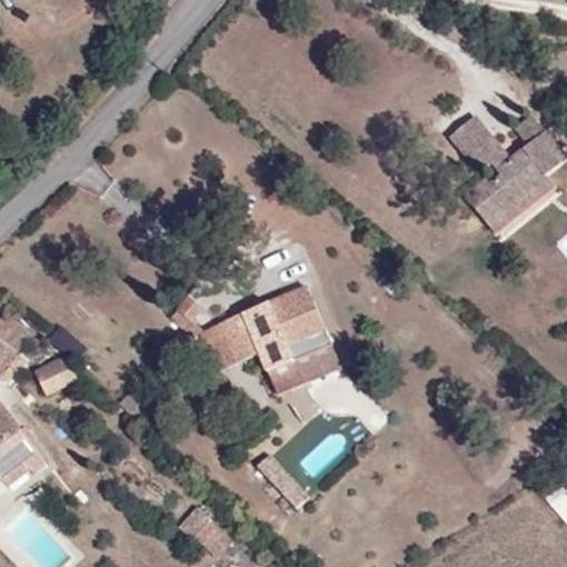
[(485,221),(543,173),(566,155),(533,115),(514,129),(528,145),(511,159),(487,128),(459,150),(477,172),(489,163),(501,176),(490,186),(486,180),(466,196),(485,221)]
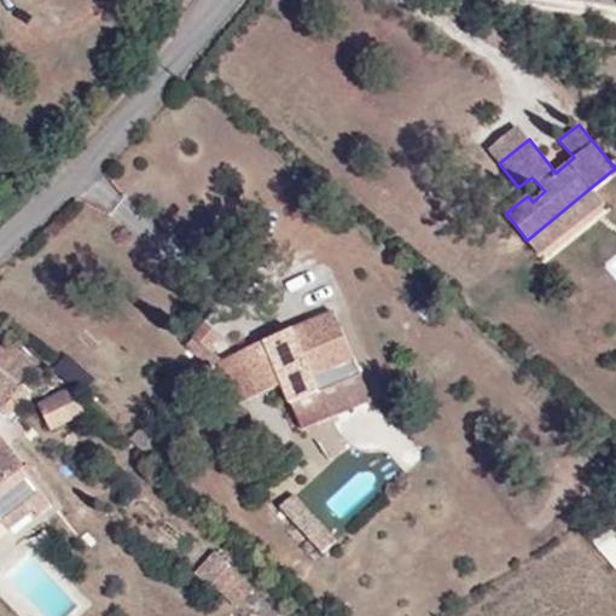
[(499,163),(529,139),(517,126),(488,149),(499,163)]
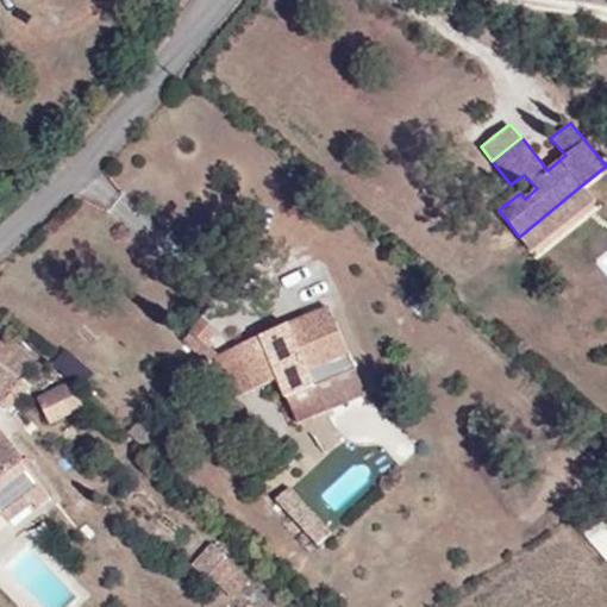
[(590,198),(581,186),(519,237),(529,248),(590,198)]
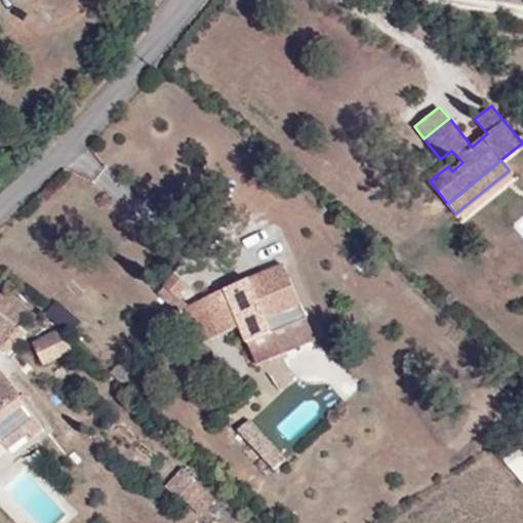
[(306,317),(271,331),(266,319),(300,304),(282,262),(184,306),(200,344),(238,326),(255,363),(314,337),(306,317)]
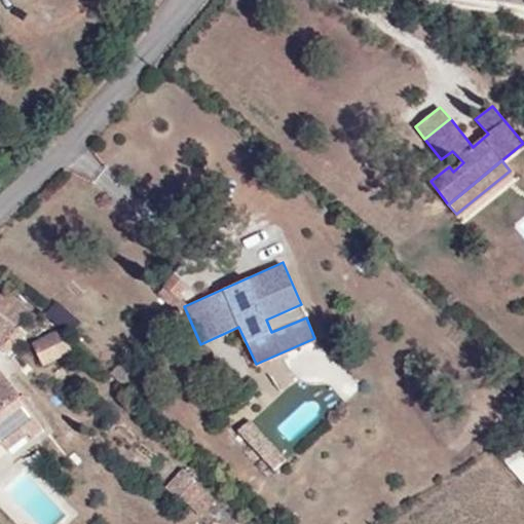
[(0,343),(1,344),(34,305),(4,282),(0,287),(0,343)]
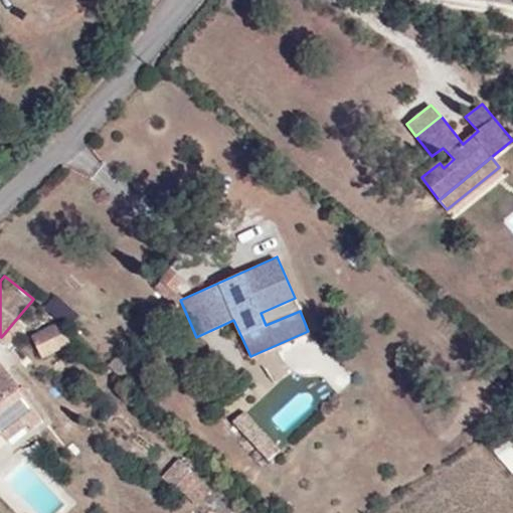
[(69,342),(57,322),(29,335),(41,357),(69,342)]
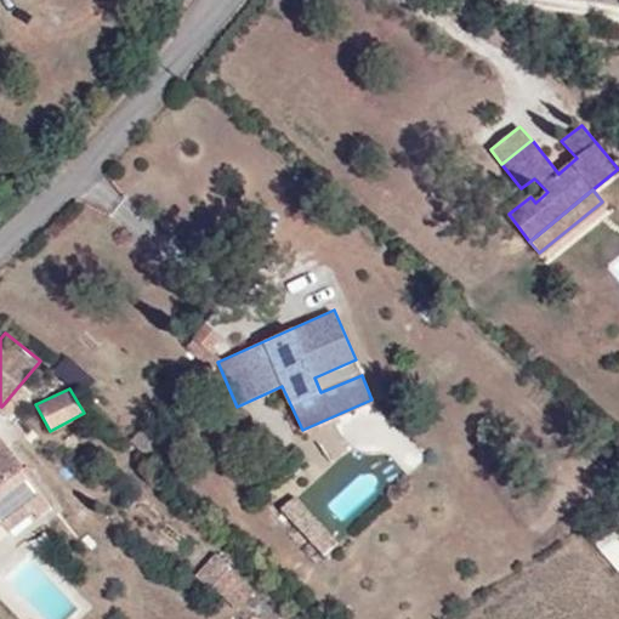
[(140,425),(129,439),(141,450),(153,437),(140,425)]
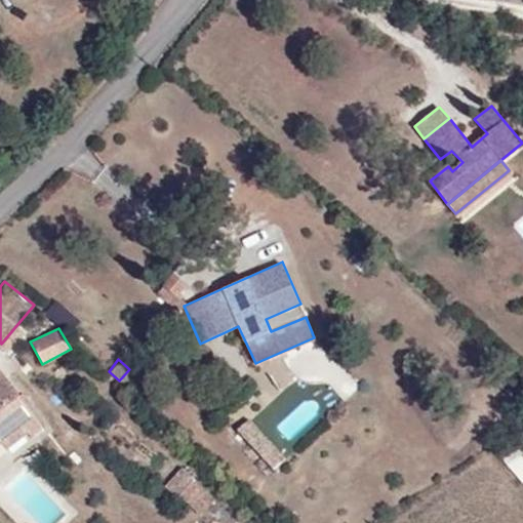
[(0,437),(19,423),(27,432),(30,436),(42,426),(3,378),(0,380),(0,437)]
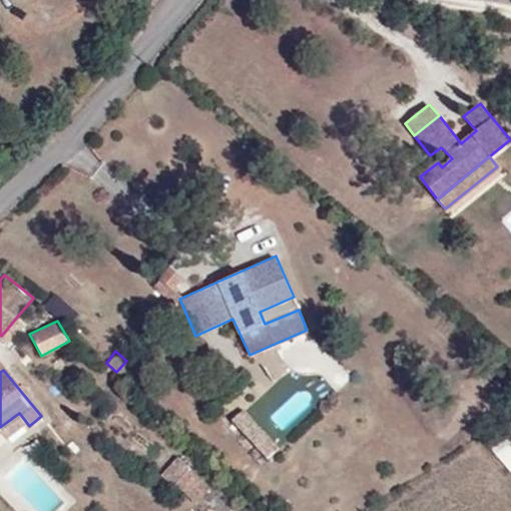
[(19,413),(0,427),(0,433),(5,439),(26,422),(19,413)]
